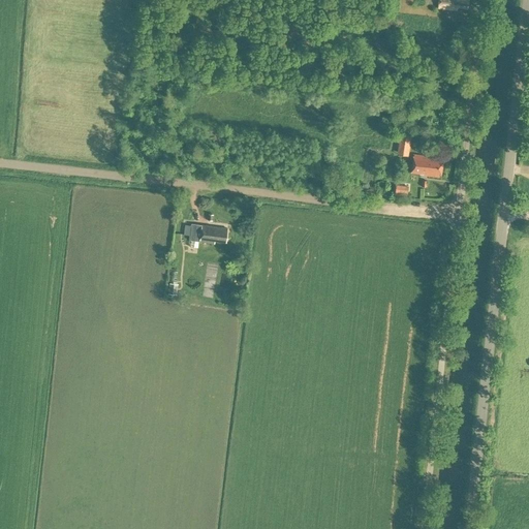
[(457,7),(467,8),(468,0),(466,0),(438,0),(438,7),(457,10),(457,7)]
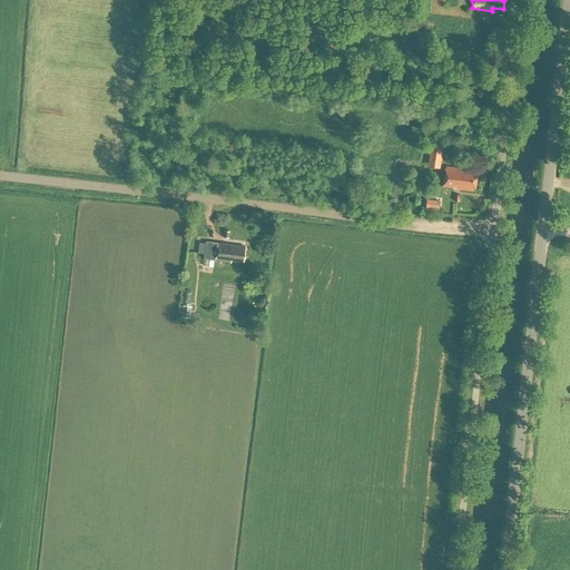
[(452,131),(457,117),(450,115),(445,129),(452,131)]
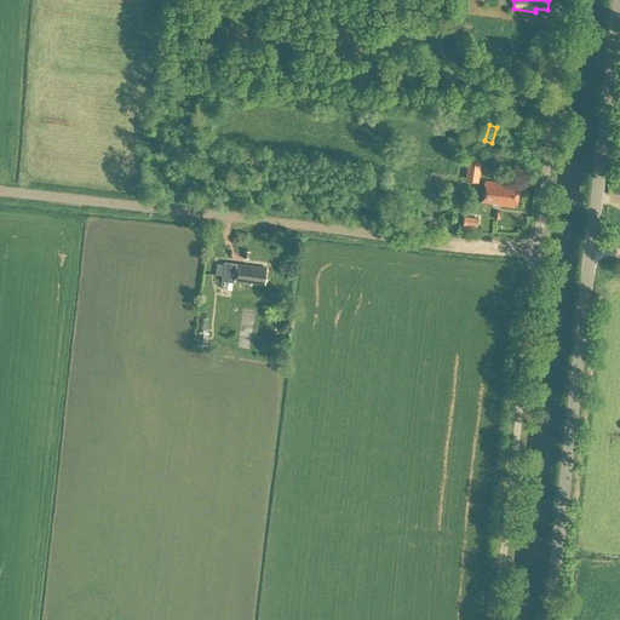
[(470,158),(466,176),(465,182),(478,183),(482,160),(470,158)]
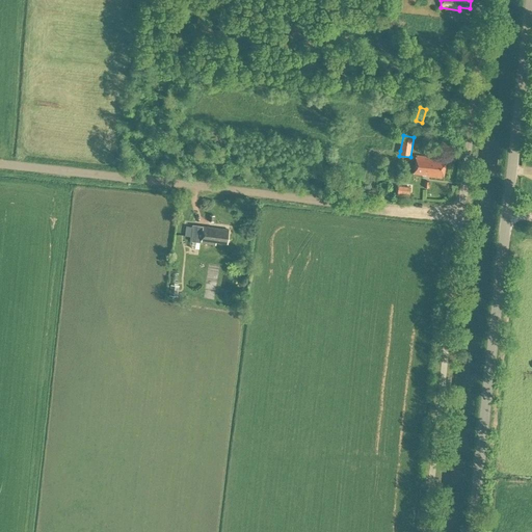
[(443,175),(444,176),(445,162),(433,161),(434,158),(415,156),(413,175),(442,178),(443,175)]
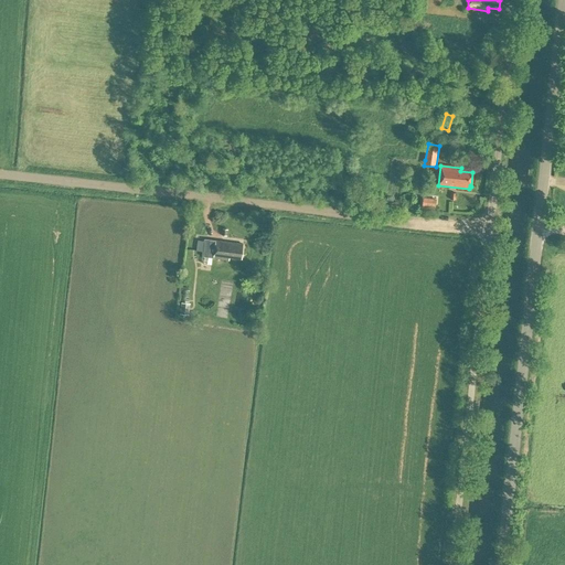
[(435,210),(436,199),(423,198),(422,208),(435,210)]
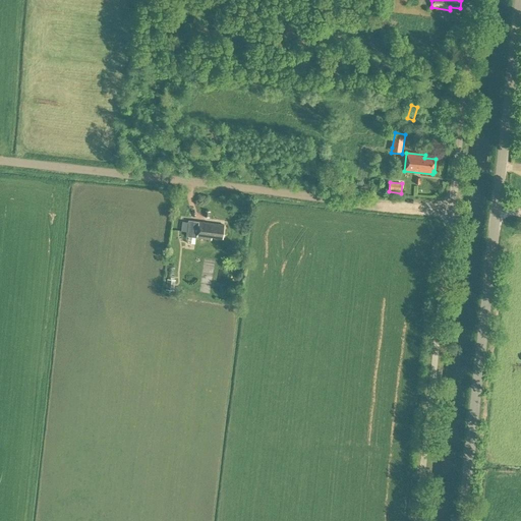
[(188,221),(188,223),(182,222),(181,232),(186,232),(186,237),(211,240),(211,237),(222,239),(224,225),(188,221)]
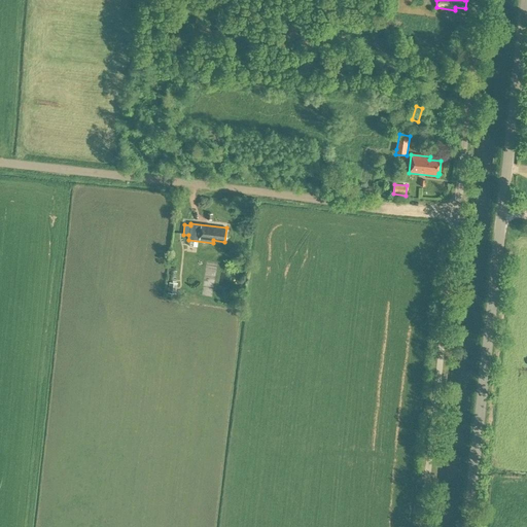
[(169,282),(168,293),(176,294),(177,283),(169,282)]
